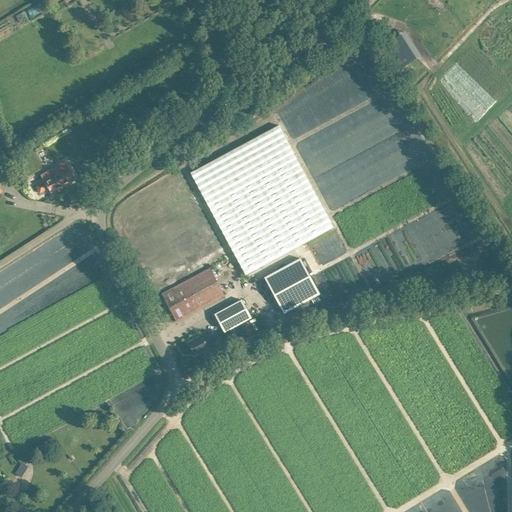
[(388,43),(404,67),(421,56),(405,32),(388,43)]
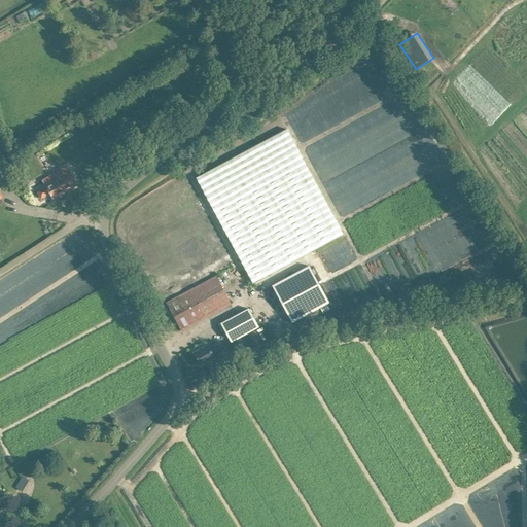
[(287,130),(197,178),(213,207),(242,262),(253,283),(345,235),(306,165),(287,130)]
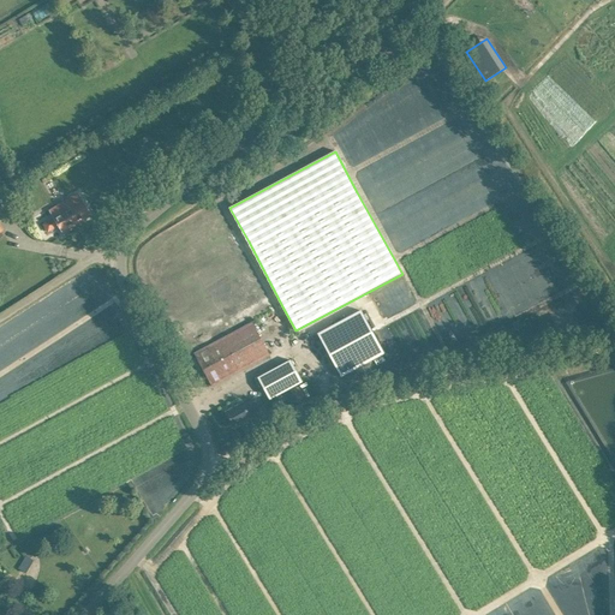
[(130,196),(135,191),(130,186),(125,191),(130,196)]
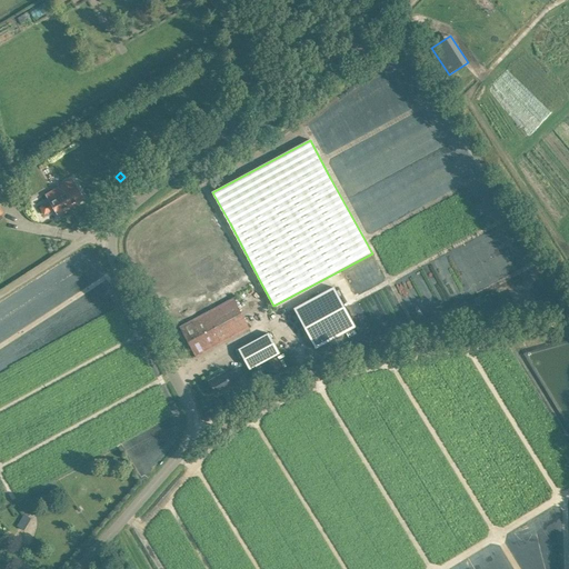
[(63,185),(46,196),(58,216),(85,199),(79,189),(73,180),(70,182),(69,181),(63,185)]
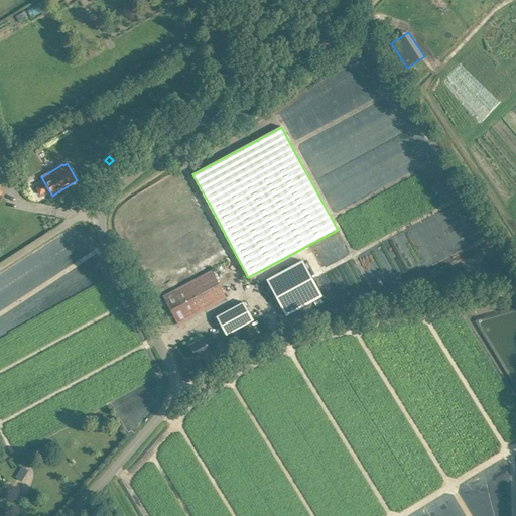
[(303,260),(267,280),(286,316),(323,296),(303,260)]
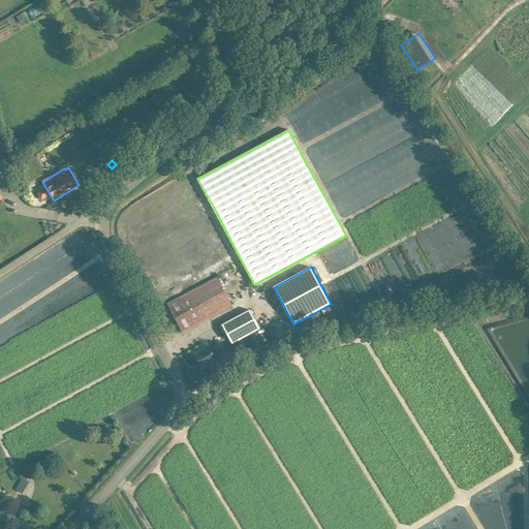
[(167,304),(183,333),(231,306),(217,278),(167,304)]
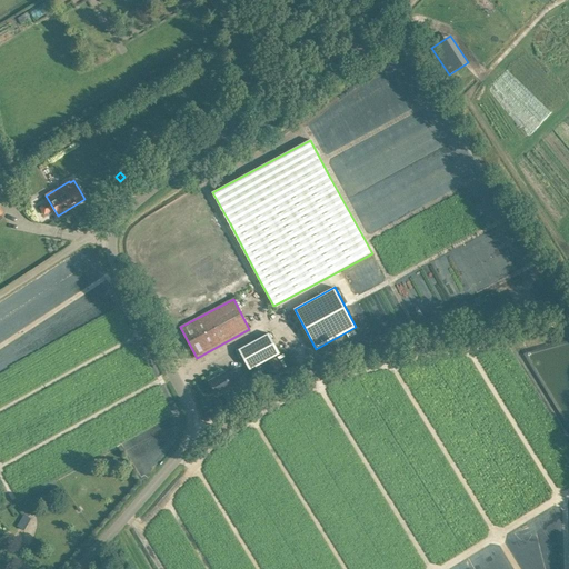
[(249,370),(280,353),(269,332),(239,349),(249,370)]
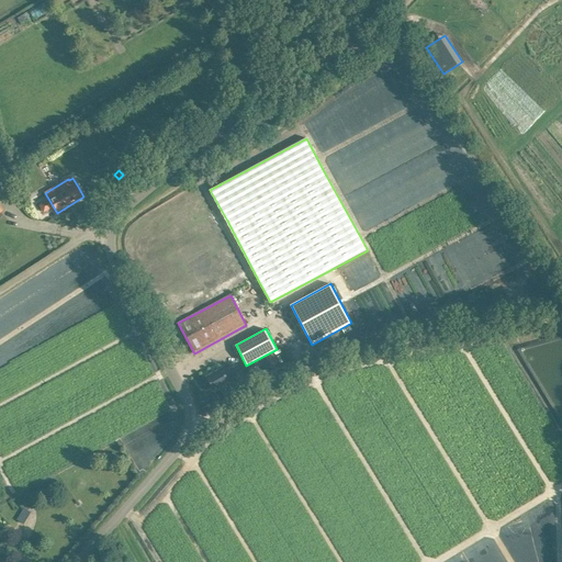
[(222,369),(206,377),(214,391),(229,383),(229,382),(237,378),(231,366),(223,370),(222,369)]
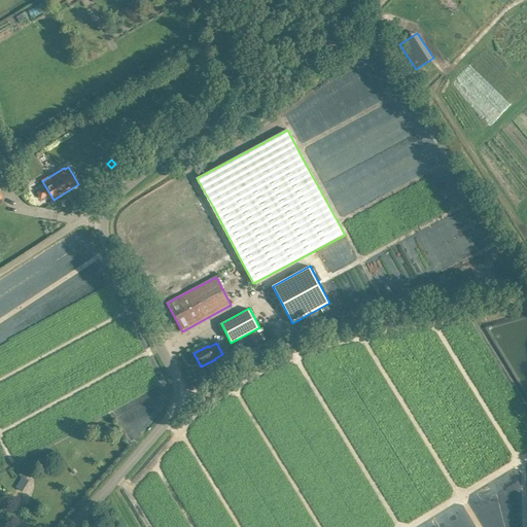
[(23,491),(29,480),(23,476),(15,488),(23,491)]
